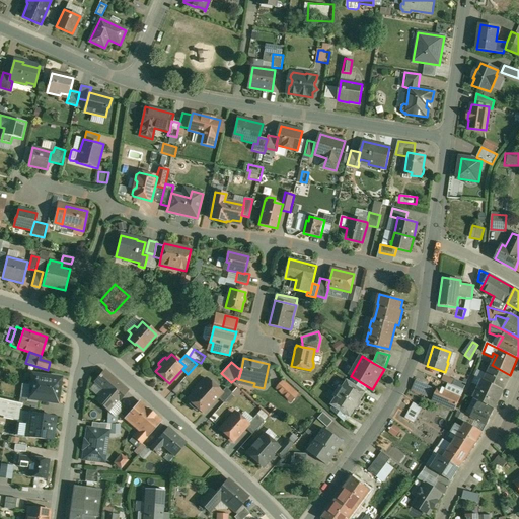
[(510,376),(484,362),(476,376),(503,389),(510,376)]
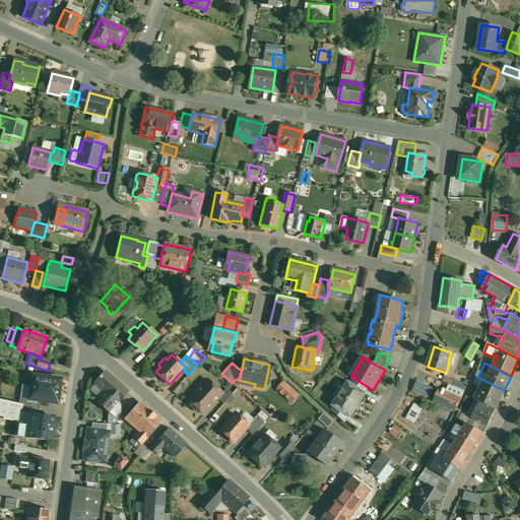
[(115,381),(105,372),(101,377),(100,378),(95,383),(96,383),(95,384),(105,392),(96,401),(110,412),(119,403),(128,392),(115,381)]
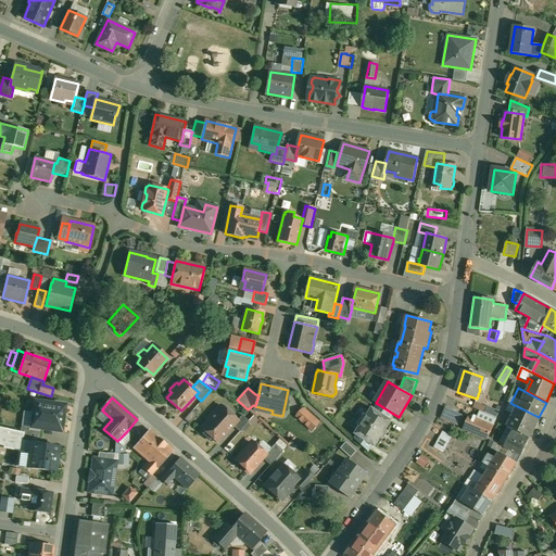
[(65,405),(35,402),(32,428),(45,430),(45,426),(61,428),(61,432),(65,405)]
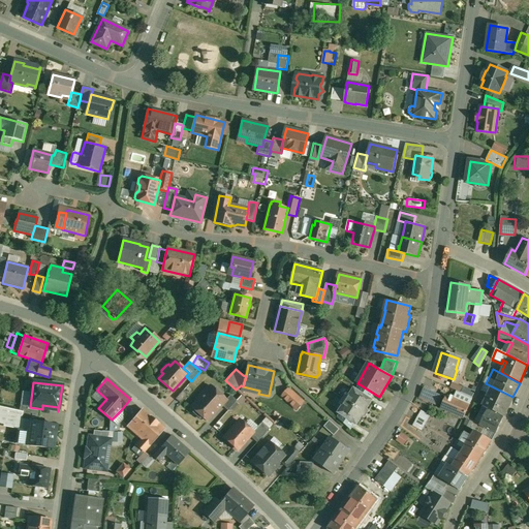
[(477,387),(466,382),(462,393),(472,398),(477,387)]
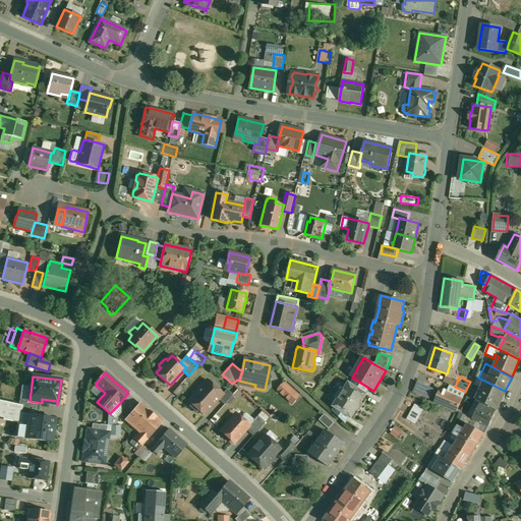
[(368,388),(354,379),(351,384),(364,393),(368,388)]
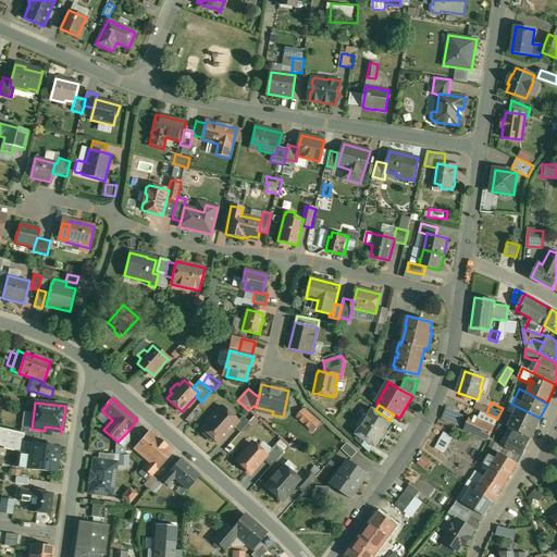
[(238,421),(222,407),(201,429),(219,444),(234,426),(238,421)]
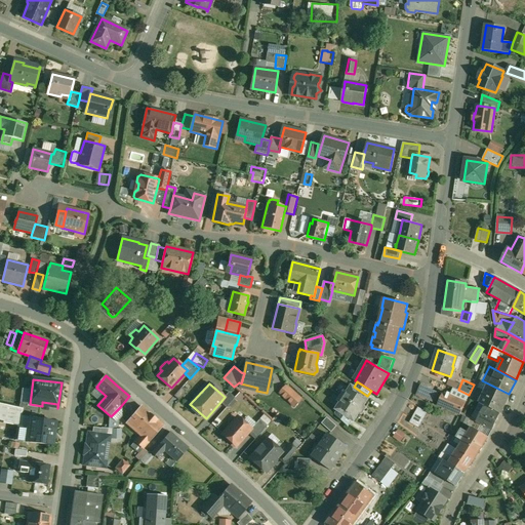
[(290,385),(281,394),(298,409),(307,399),(290,385)]
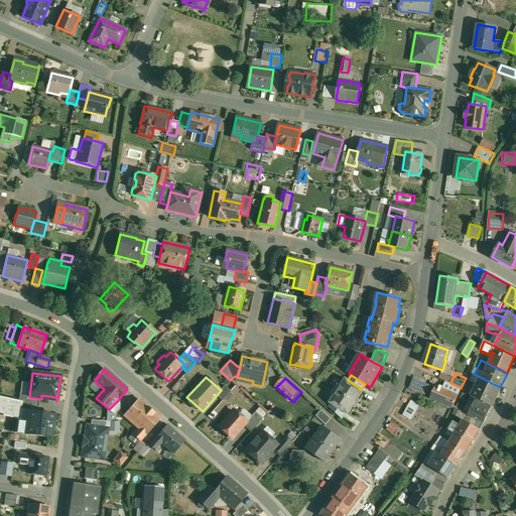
[(412,388),(428,395),(432,384),(416,378),(412,388)]
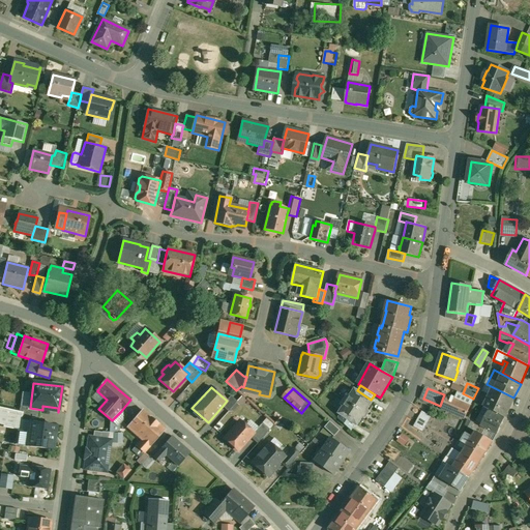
[(513,399),(493,388),(484,407),(505,417),(513,399)]
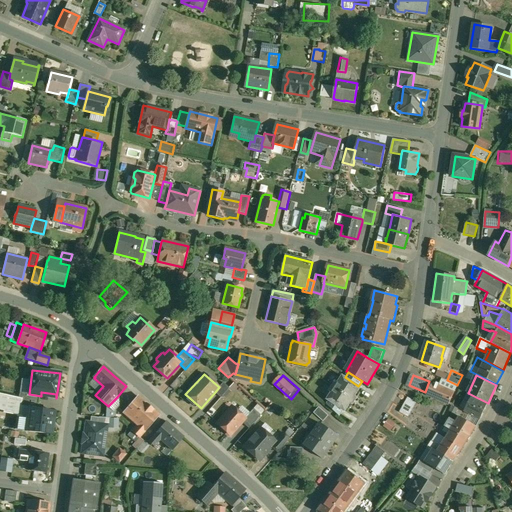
[(345,377),(342,376),(341,378),(338,382),(336,381),(329,391),(331,393),(328,397),(329,397),(327,399),(329,401),(343,410),(345,411),(346,409),(347,409),(351,403),(353,404),(358,398),(355,396),(359,390),(360,388),(358,386),(345,377)]
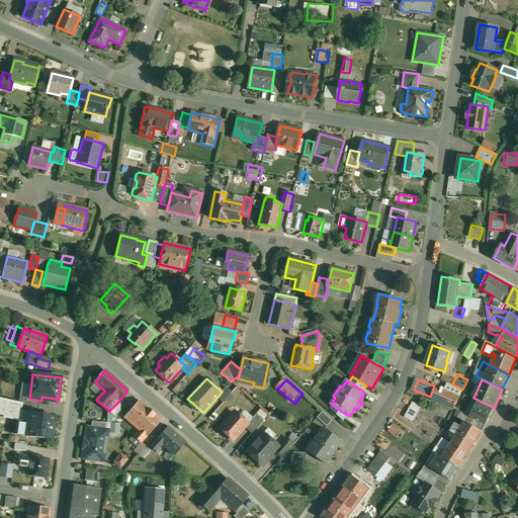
[(179,382),(172,391),(176,395),(184,386),(179,382)]
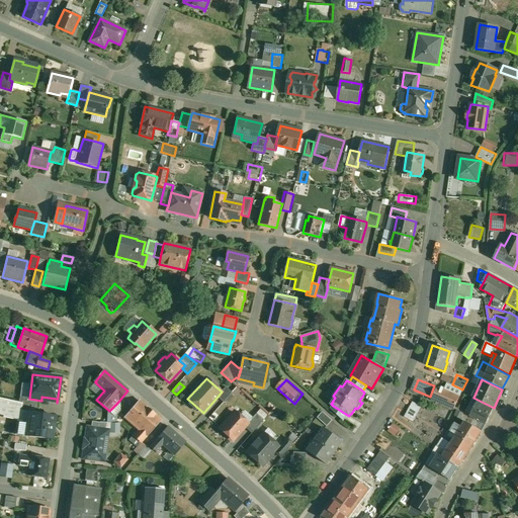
[(452,384),(447,382),(444,391),(437,387),(431,400),(454,410),(463,390),(462,390),(452,384)]
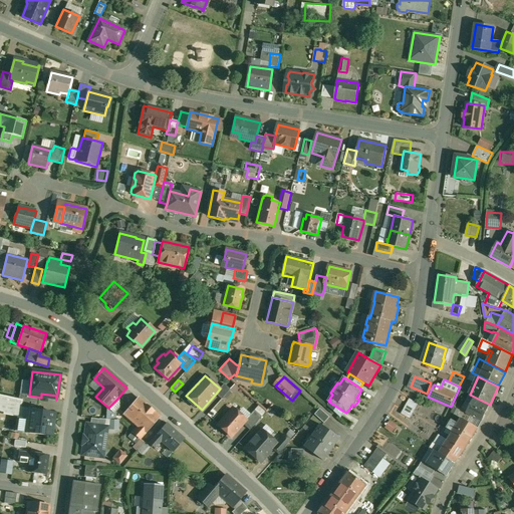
[(224,383),(220,389),(216,394),(222,400),(230,390),(224,383)]
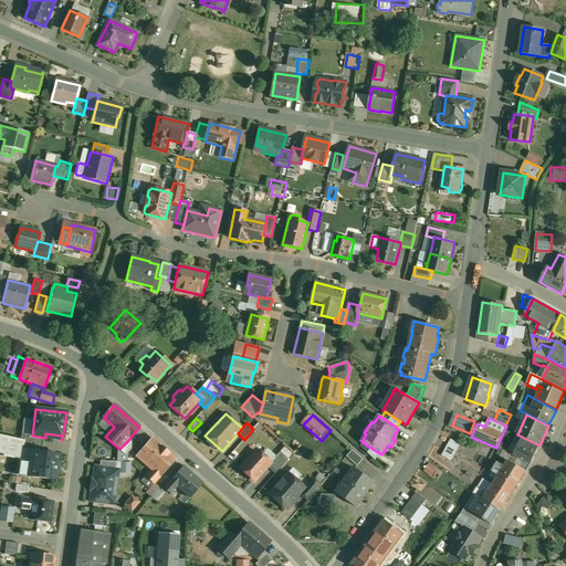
[(517,435),(514,432),(515,431),(510,429),(502,447),(532,462),(540,446),(517,435)]
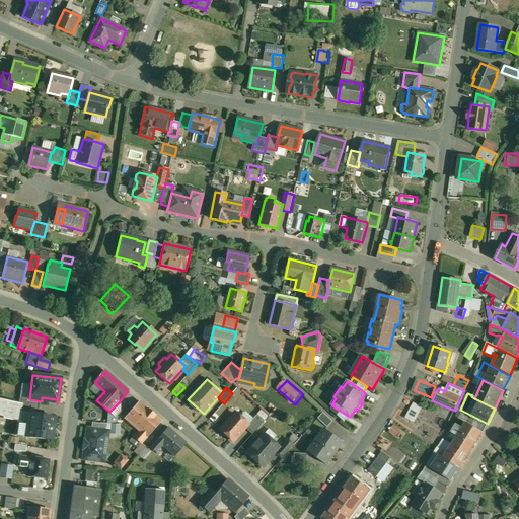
[(0,418),(13,419),(13,399),(0,398),(0,418)]
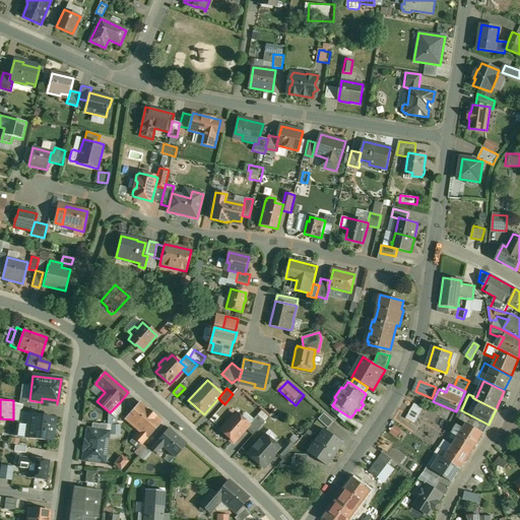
[(29,400),(20,399),(19,404),(23,405),(37,408),(41,409),(42,402),(29,400)]
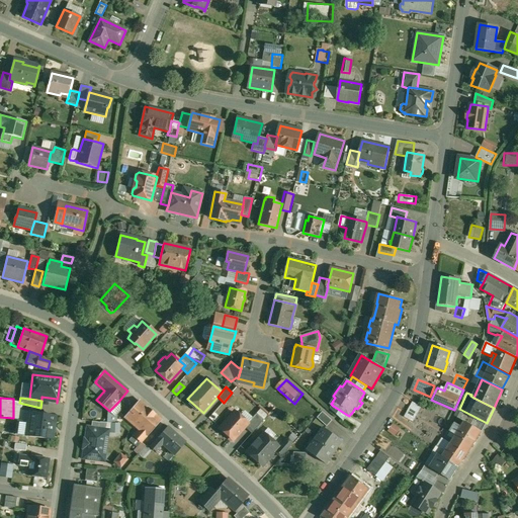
[(161,420),(139,401),(125,417),(136,427),(131,433),(134,436),(133,436),(138,440),(136,443),(139,446),(141,443),(161,420)]
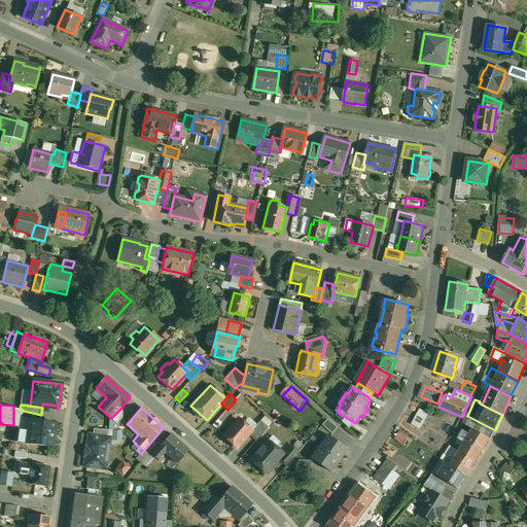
[(127,414),(120,409),(111,418),(117,424),(127,414)]
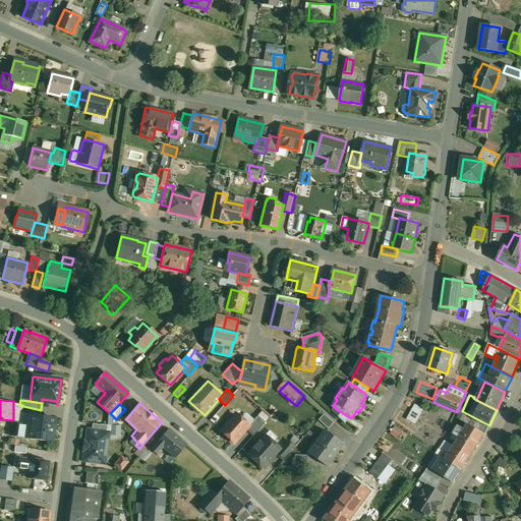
[(415,404),(407,419),(415,424),(423,409),(415,404)]
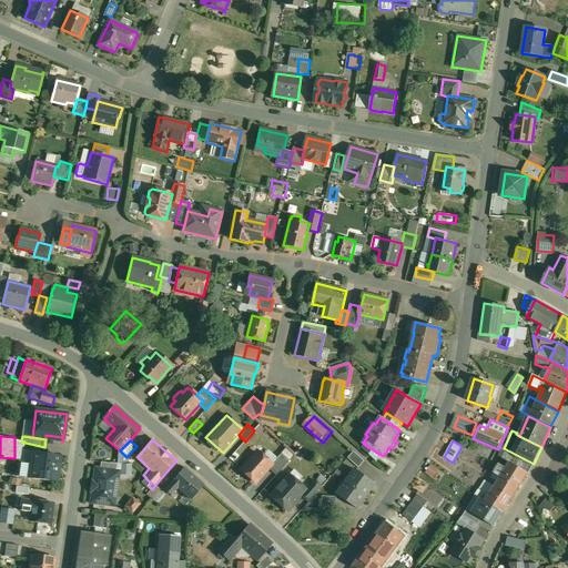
[(40,446),(26,443),(24,449),(18,447),(16,460),(23,462),(26,452),(38,454),(40,446)]
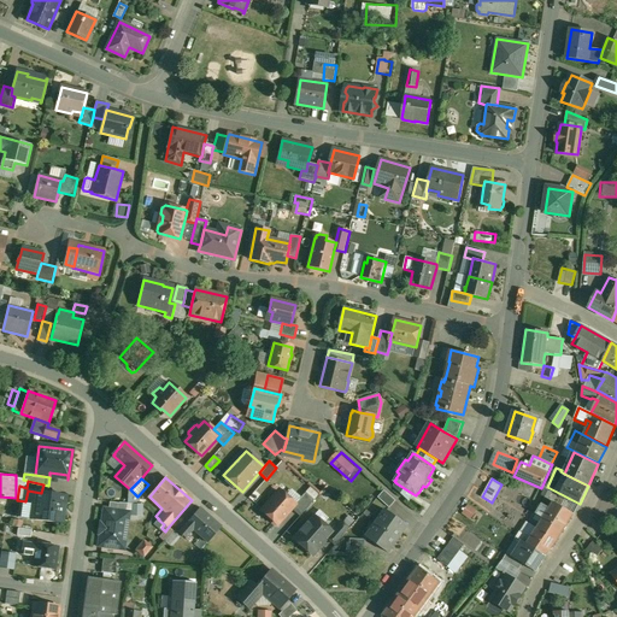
[(413,494),(397,483),(394,488),(409,501),(413,494)]
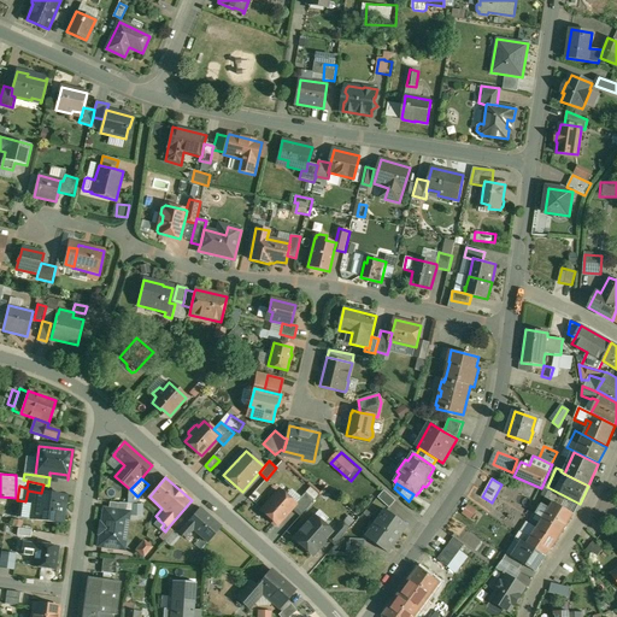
[(552,493),(545,489),(542,495),(548,499),(552,493)]
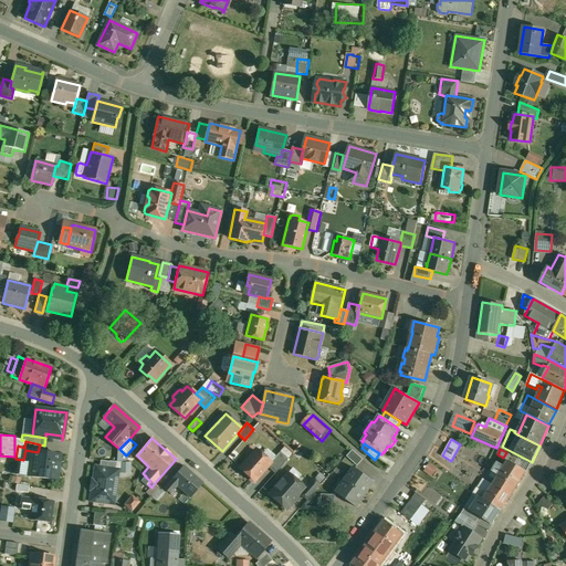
[(364,460),(353,450),(347,457),(357,467),(364,460)]
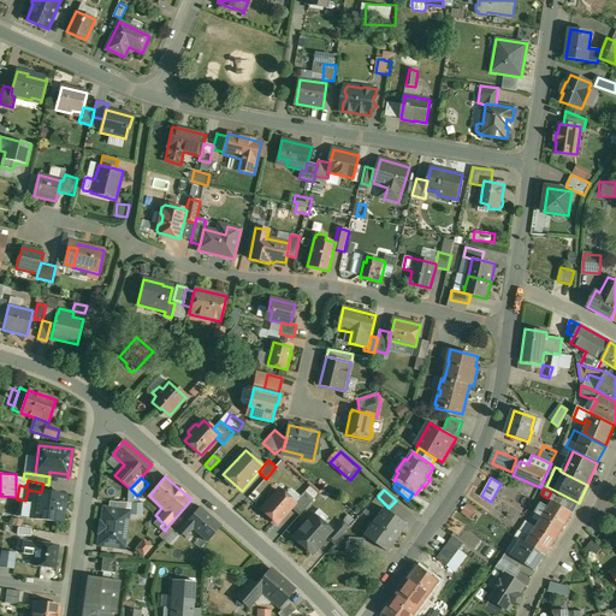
[(279,491),(271,501),(271,499),(261,509),(278,523),(291,509),(295,504),(294,504),(279,491)]
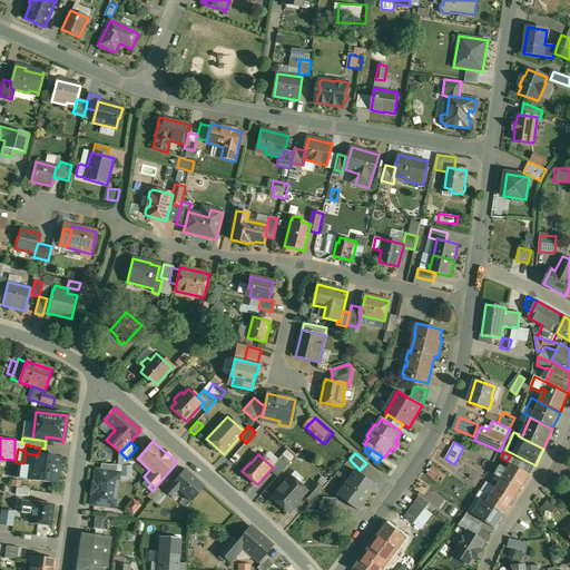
[(291,462),(282,455),(272,467),(273,467),(269,471),(277,478),(291,462)]
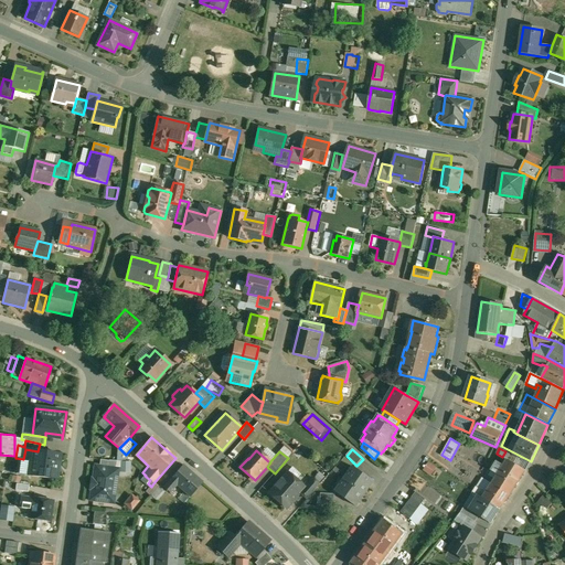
[(61,455),(41,452),(40,465),(38,476),(38,477),(57,479),(61,455)]
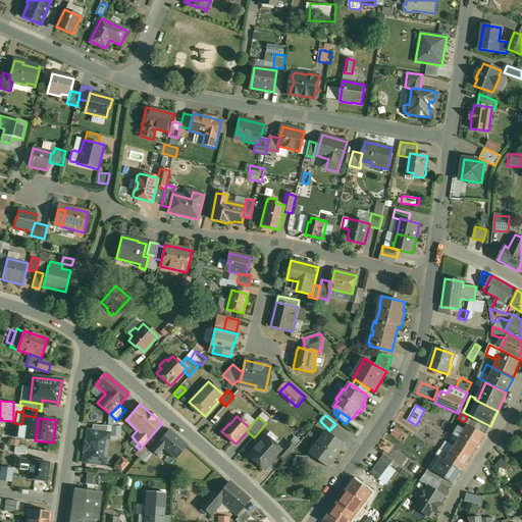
[(521,429),(511,420),(507,429),(521,444),(521,429)]
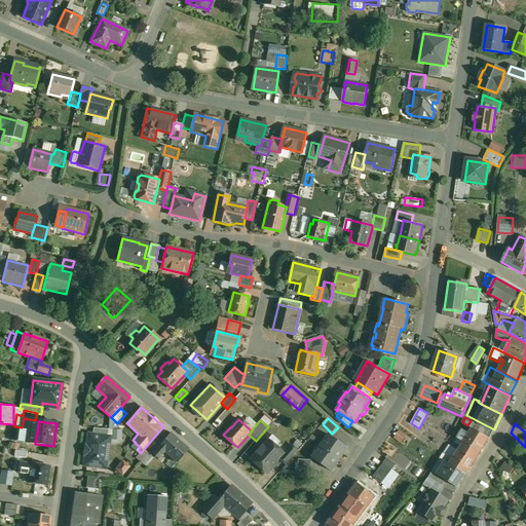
[(489,438),(472,427),(467,434),(462,430),(457,439),(463,443),(458,450),(475,461),(489,438)]
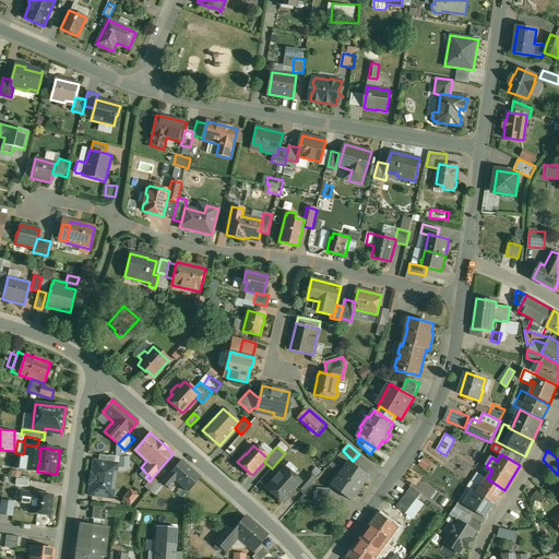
[(115,456),(108,456),(100,455),(99,463),(114,465),(115,456)]
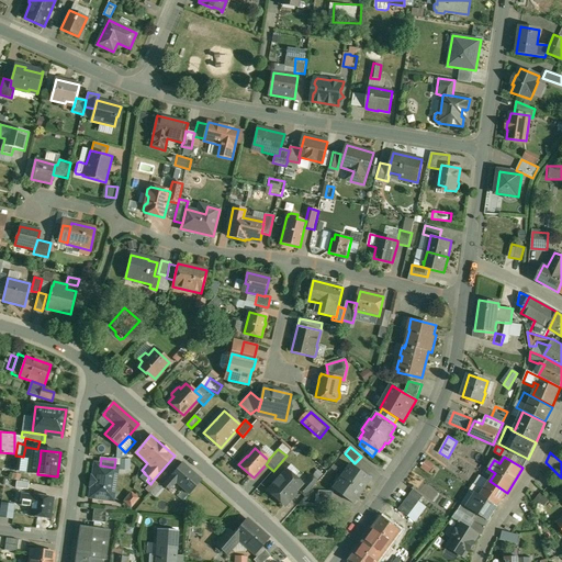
[(424,458),(418,465),(428,472),(434,465),(424,458)]
